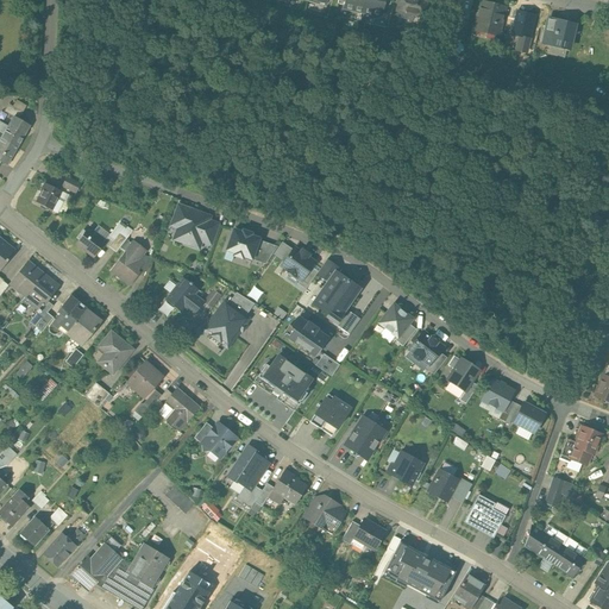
[(366,0),(346,0),(345,8),(364,13),(366,0)]
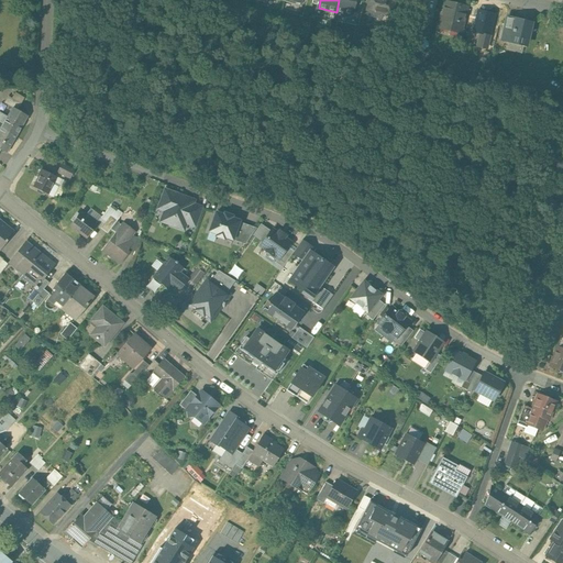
[(355,0),(339,0),(337,12),(352,15),(355,0)]
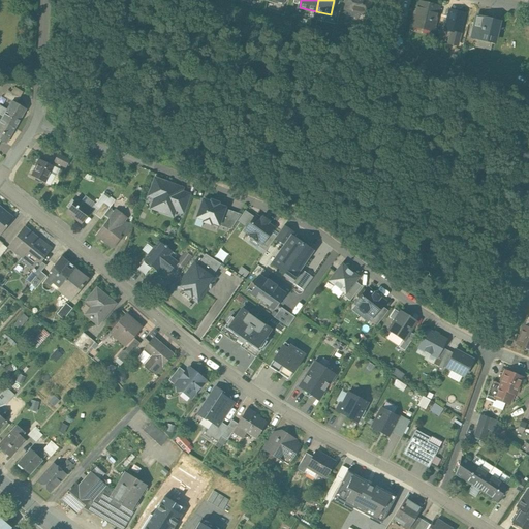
[(370,0),(346,0),(344,9),(345,9),(344,14),(358,18),(359,18),(360,12),(368,14),(370,0)]
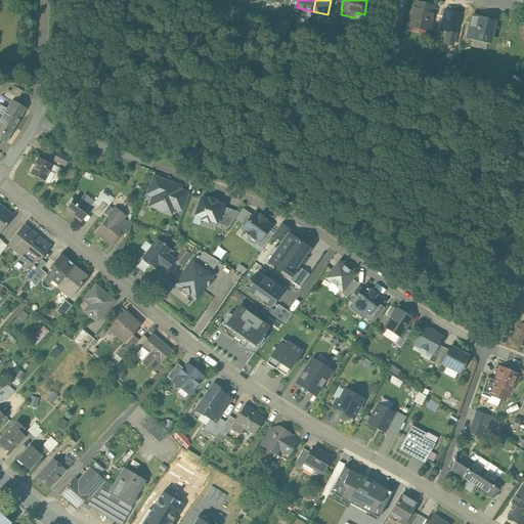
[(376,0),(374,9),(381,10),(383,0),(376,0)]
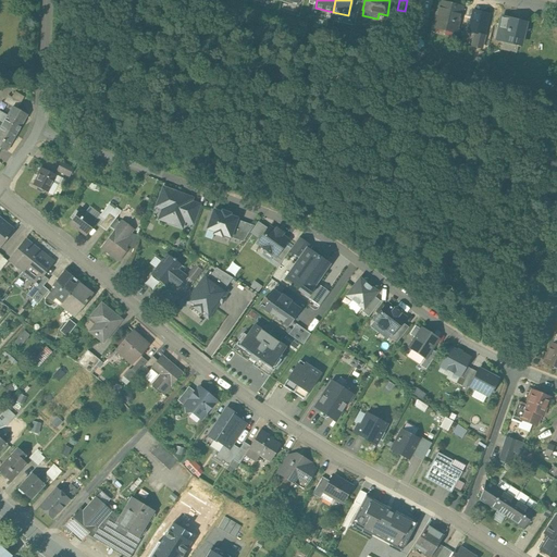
[(455,31),(460,8),(441,2),(435,24),(444,26),(445,28),(455,31)]
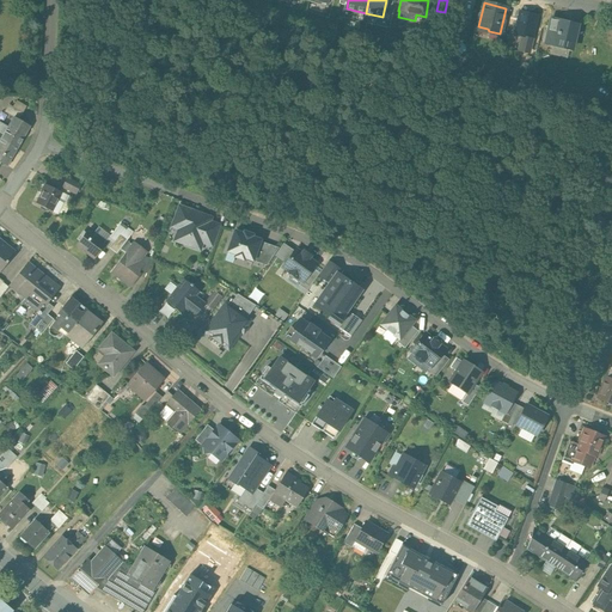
[(525,28),(526,23),(528,13),(514,10),(510,24),(525,28)]
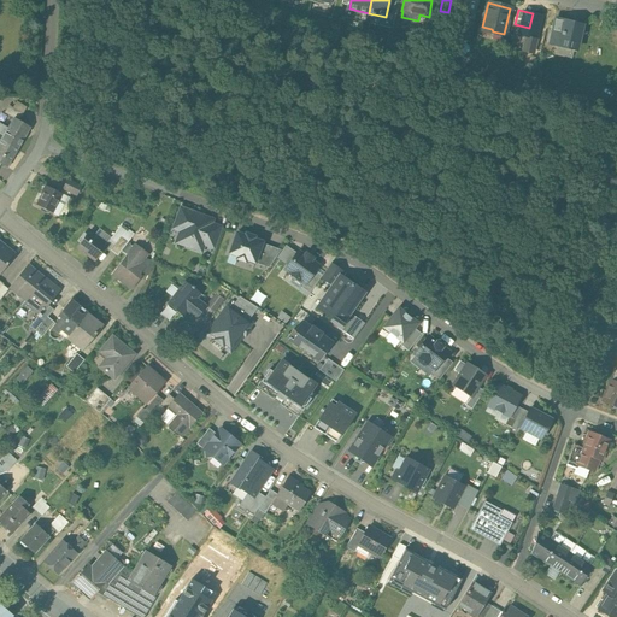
[(556,18),(554,25),(554,27),(550,43),(573,50),(576,36),(579,36),(582,25),(556,18)]
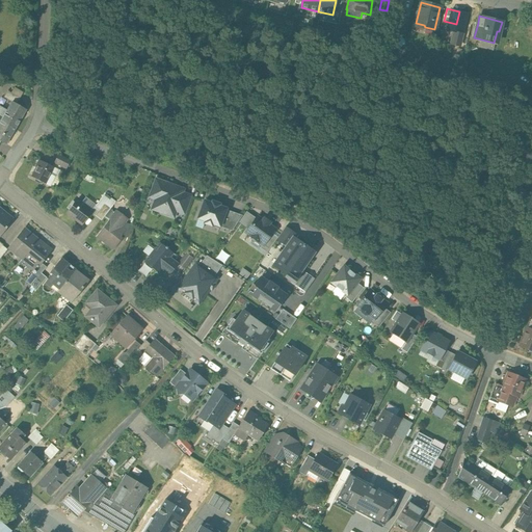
[(451,44),(458,45),(459,45),(462,34),(454,32),(451,44)]
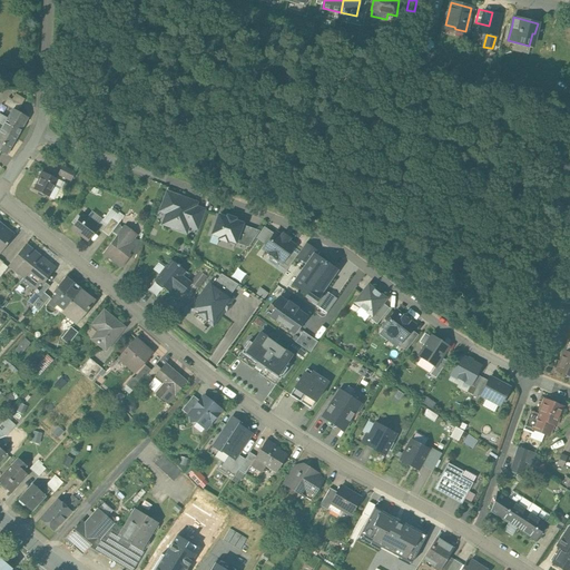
[(32,114),(15,106),(10,115),(29,124),(32,114)]
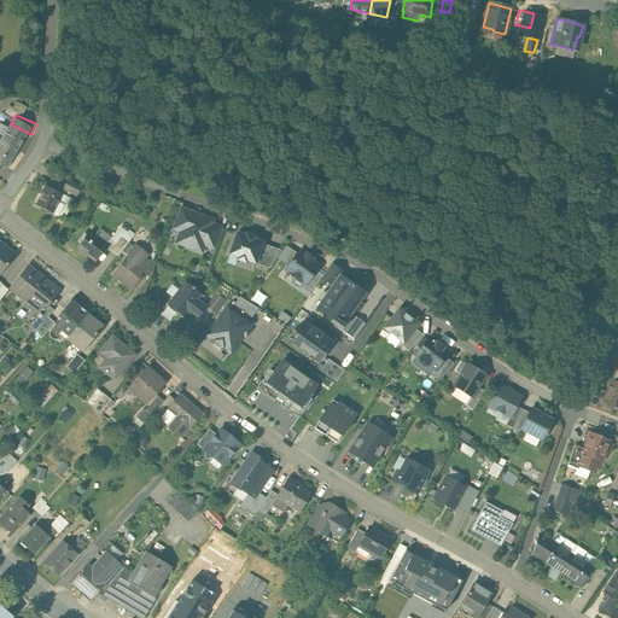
[(21,152),(31,134),(11,124),(0,140),(3,143),(21,152)]
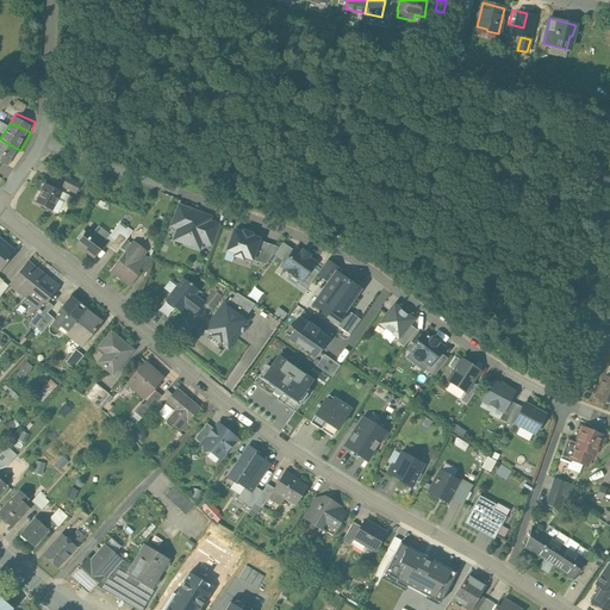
[(0,143),(0,156),(10,163),(20,150),(2,141),(0,143)]
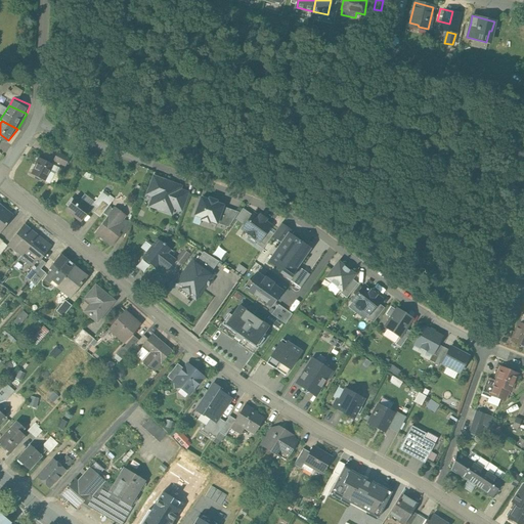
[(58,149),(54,160),(66,165),(71,156),(58,149)]
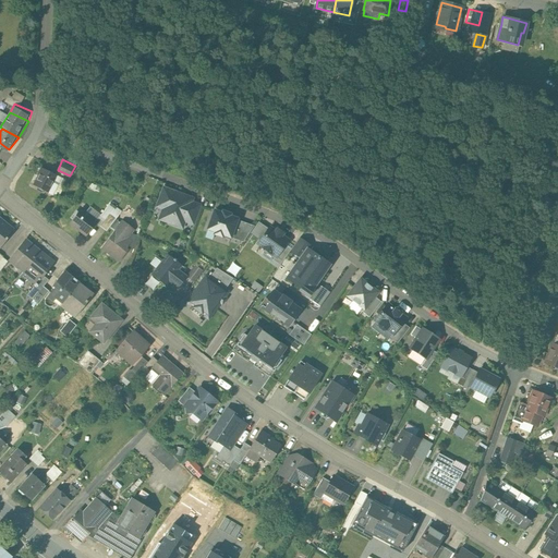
[(43,165),(33,182),(49,192),(58,174),(43,165)]
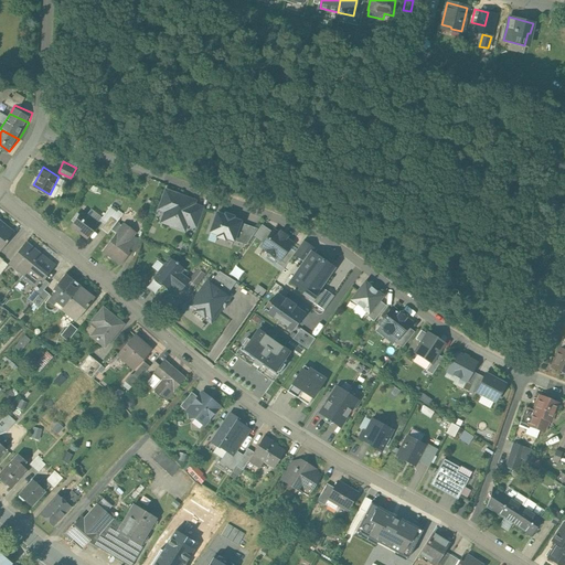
[(187,223),(193,225),(195,226),(196,221),(185,216),(190,204),(181,201),(182,198),(166,191),(159,209),(166,211),(164,215),(171,217),(169,224),(183,230),(187,223)]
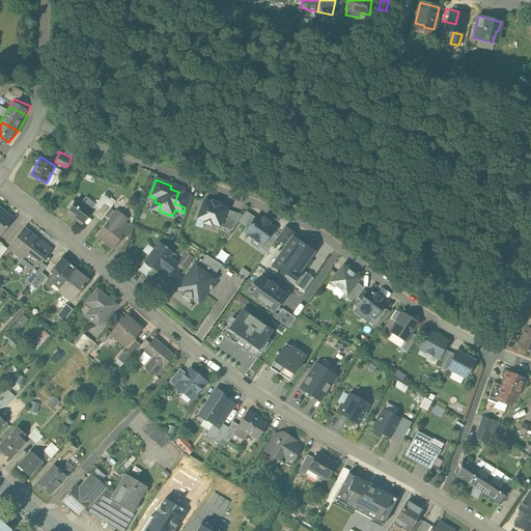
[(107,192),(98,203),(102,208),(106,203),(112,207),(117,200),(107,192)]
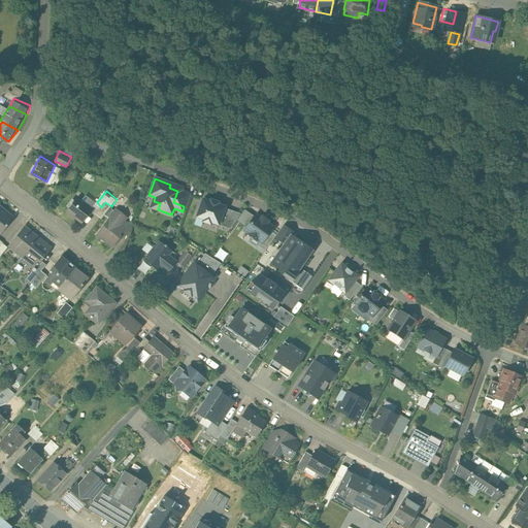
[(177,191),(175,197),(173,202),(184,206),(188,195),(177,191)]
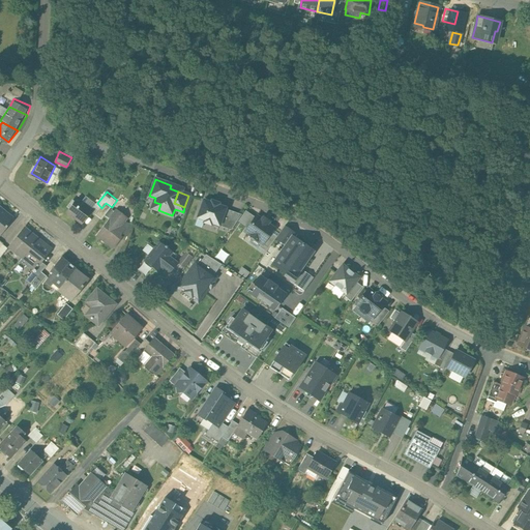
[(94,209),(79,196),(67,209),(84,222),(94,209)]
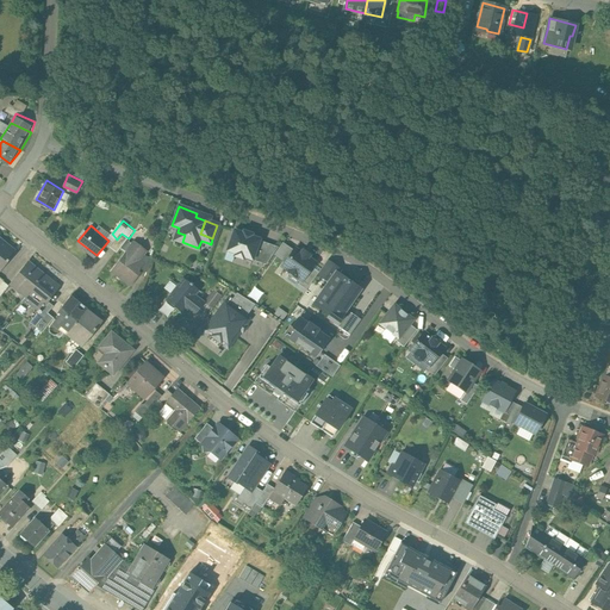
[(251,234),(243,231),(242,232),(234,230),(226,250),(235,254),(234,256),(243,259),(243,257),(251,260),(260,240),(251,236),(251,234)]
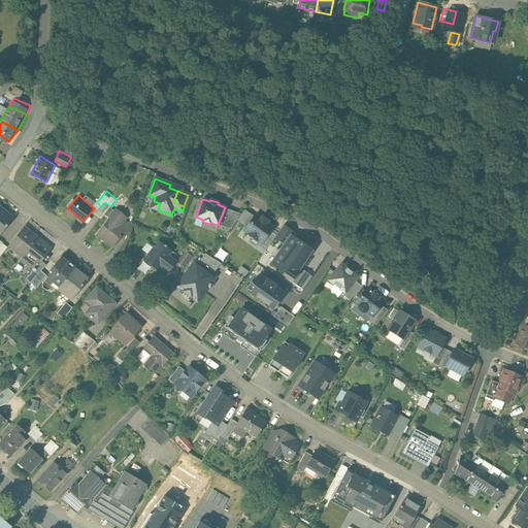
[(3,205),(0,208),(0,234),(15,216),(3,205)]
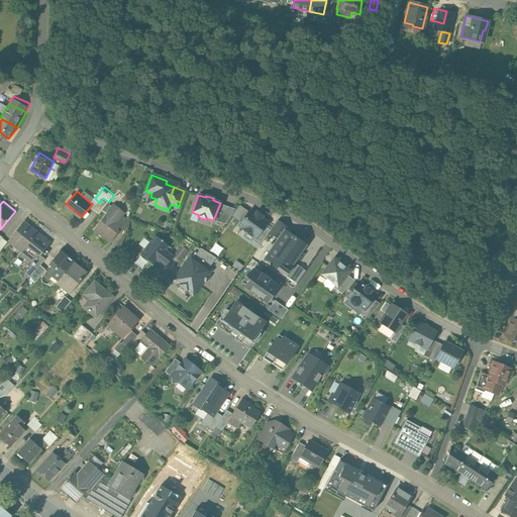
[(113,242),(130,219),(124,214),(127,211),(114,202),(94,227),(113,242)]
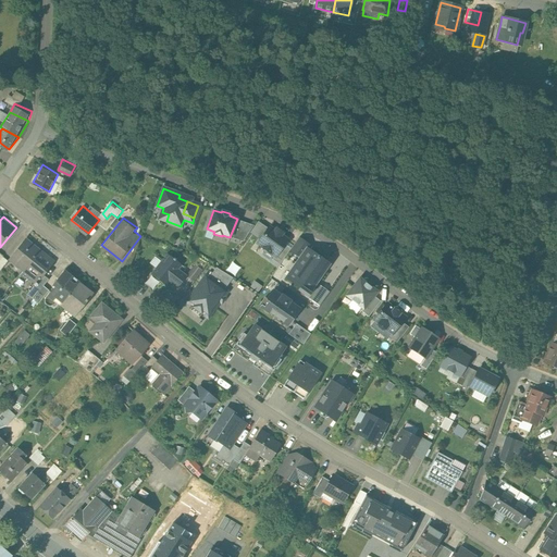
[(275,231),(270,227),(269,227),(257,244),(275,257),(287,239),(281,235),(282,233),(276,230),(275,231)]
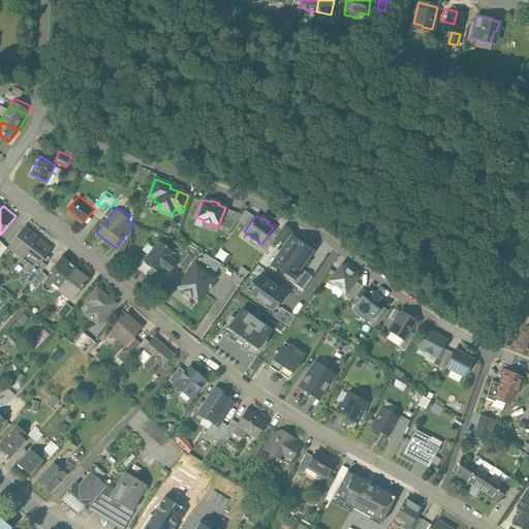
[(7,243),(23,255),(41,235),(27,222),(7,243)]
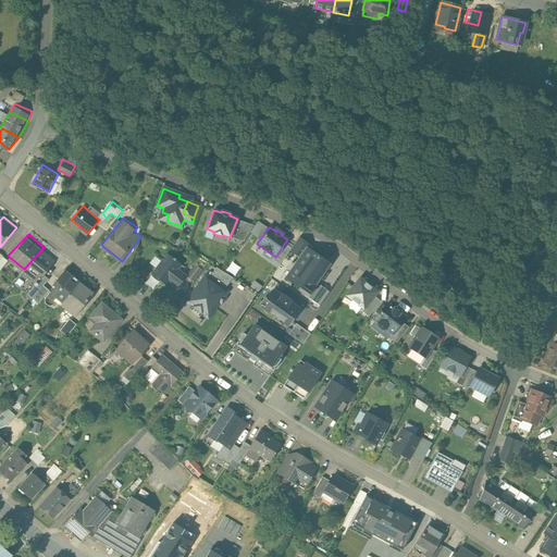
[(58,260),(44,247),(24,269),(40,282),(58,260)]
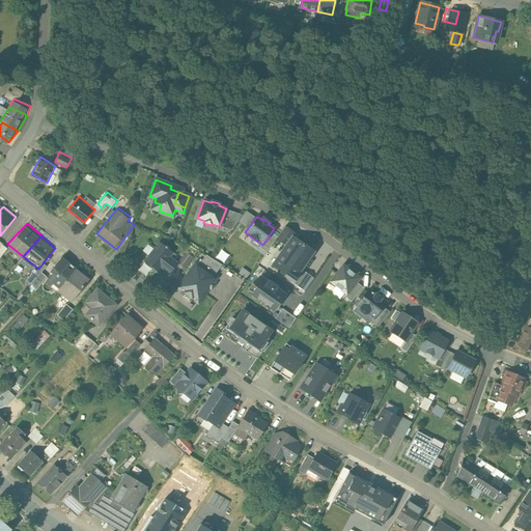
[(294,278),(295,277),(308,258),(309,258),(313,251),(312,251),(294,238),(278,259),(278,260),(277,259),(273,266),(285,274),(286,273),(294,278)]
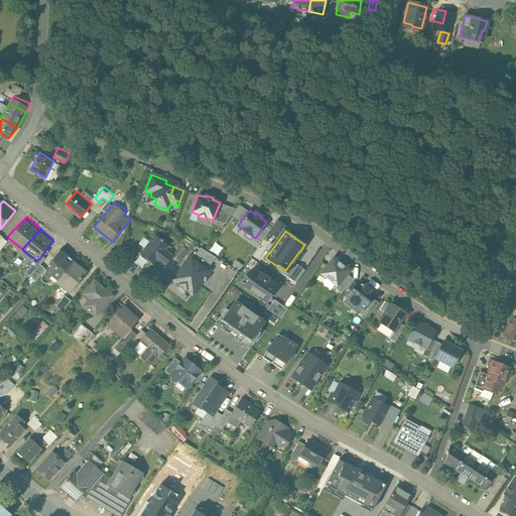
[(0,247),(2,250),(8,241),(0,233),(0,247)]
